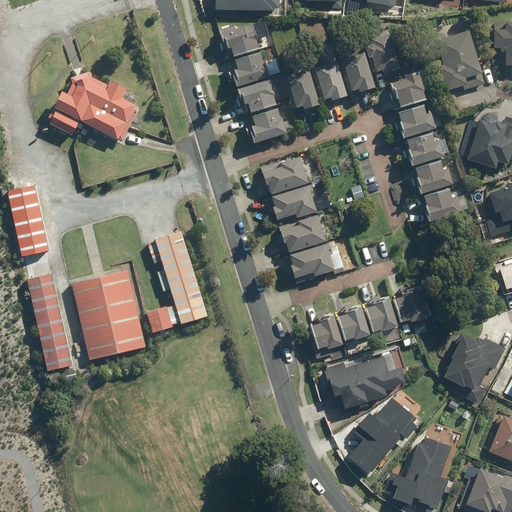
[(210,0),(210,9),(274,11),(274,6),(282,7),(282,0),(210,0)]
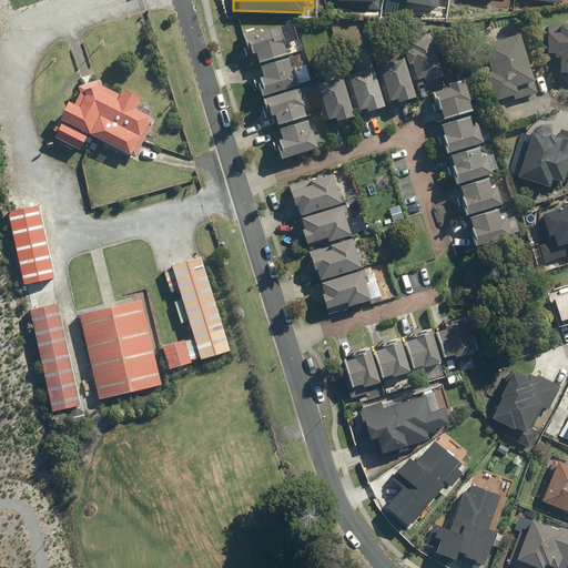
[(554,53),(554,71),(567,70),(567,23),(548,24),(548,53),(554,53)]
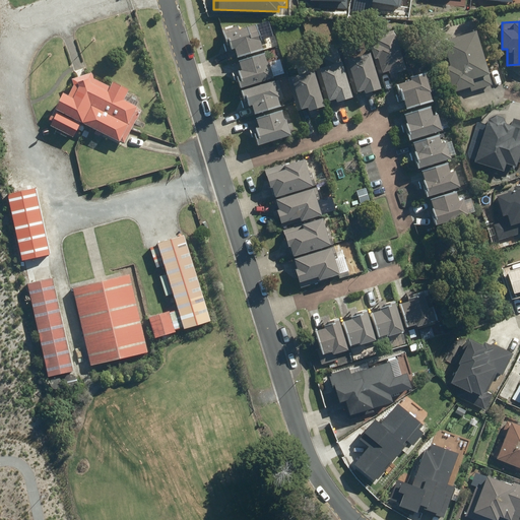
[(260,26),(223,38),(229,52),(236,50),(239,59),(267,50),(260,26)]
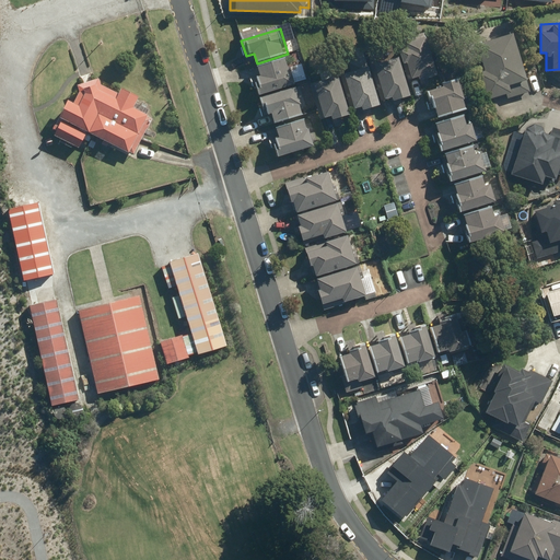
[(515,32),(482,42),(491,72),(482,76),(489,98),(513,91),(515,97),(533,92),(515,32)]
